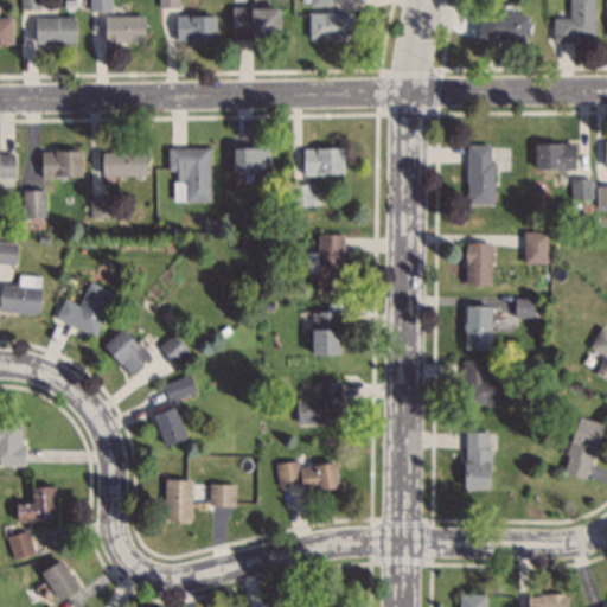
[(39,10),(38,0),(20,0),(21,10),(39,10)]
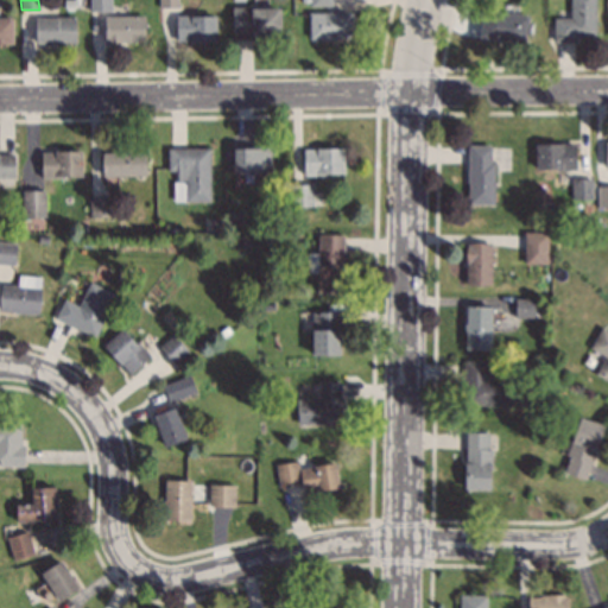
[(111,11),(109,0),(89,0),(90,11),(111,11)]
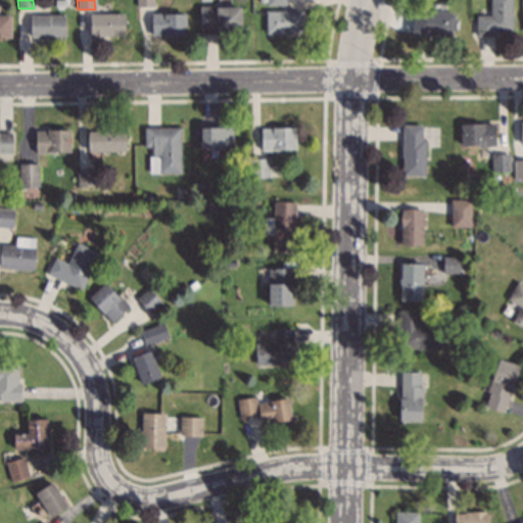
[(476,37),(512,37),(511,0),(490,0),(490,17),(476,17),(476,37)]
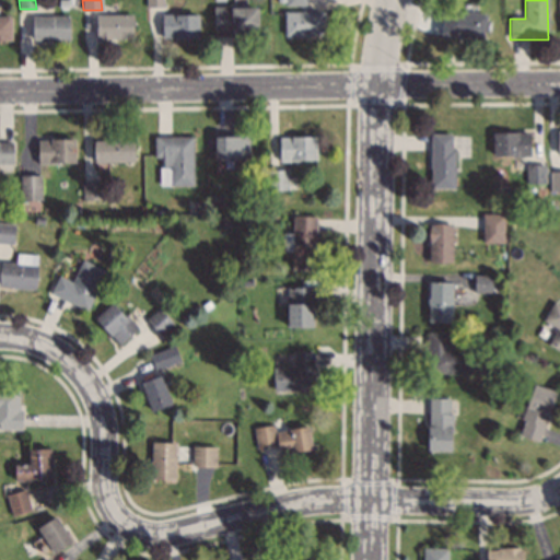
[(213,37),(258,37),(258,9),(213,9),(213,37)]
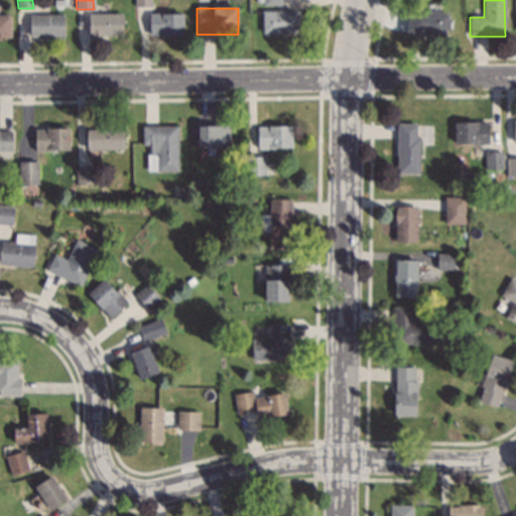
[(445,39),(448,15),(409,9),(406,34),(445,39)]
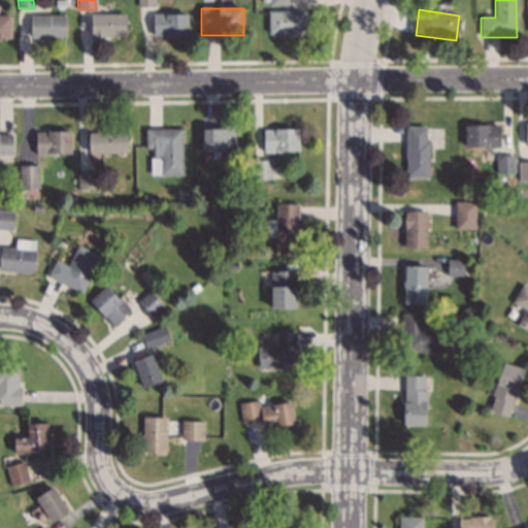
[(268,36),(305,36),(305,12),(268,12),(268,36)]
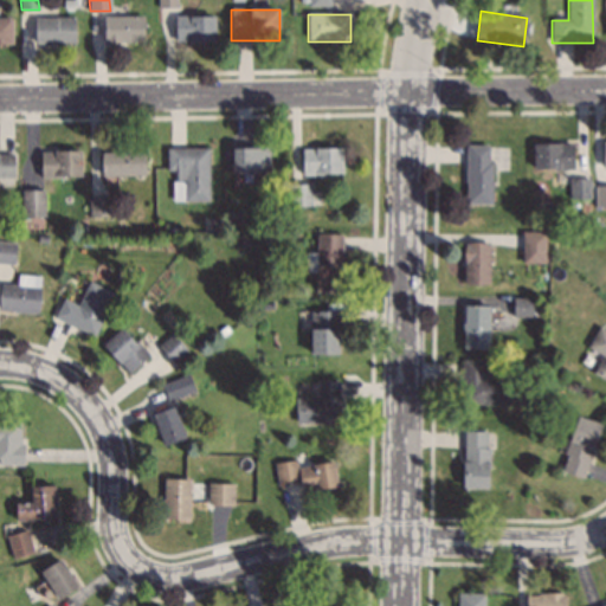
[(143,44),(143,18),(104,18),(104,44),(143,44)]
